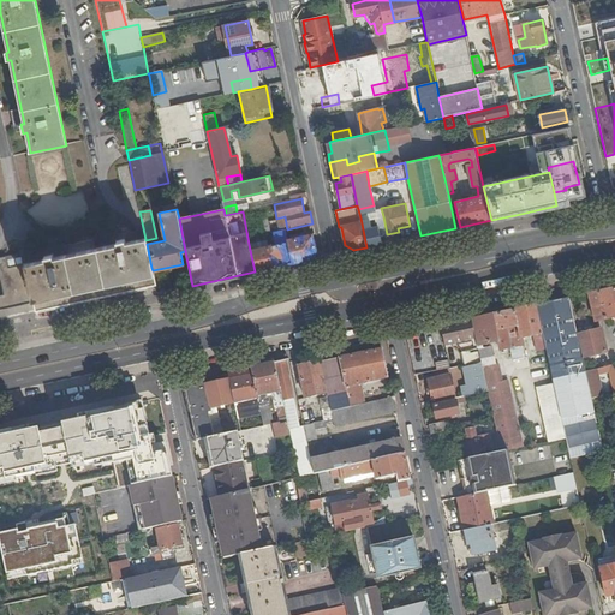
[(366,248),(382,244),(380,236),(378,226),(371,228),(369,216),(360,218),(366,248)]
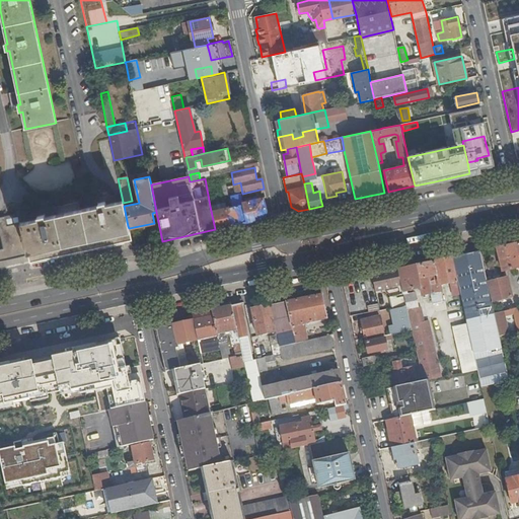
[(319,191),(320,199),(326,198),(323,182),(317,183),(319,191)]
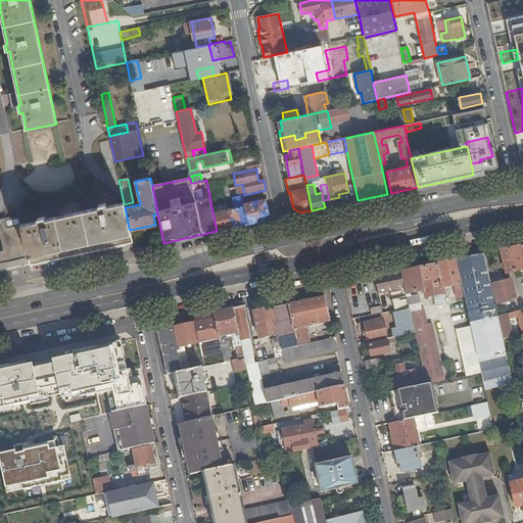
[(228,209),(232,228),(264,221),(268,215),(265,199),(244,203),(243,198),(232,201),(234,208),(228,209)]
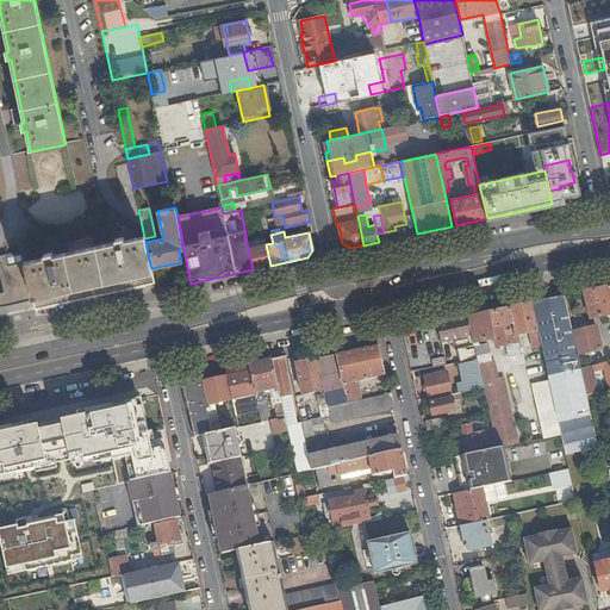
[(97,238),(99,247),(116,243),(116,240),(124,237),(123,232),(97,238)]
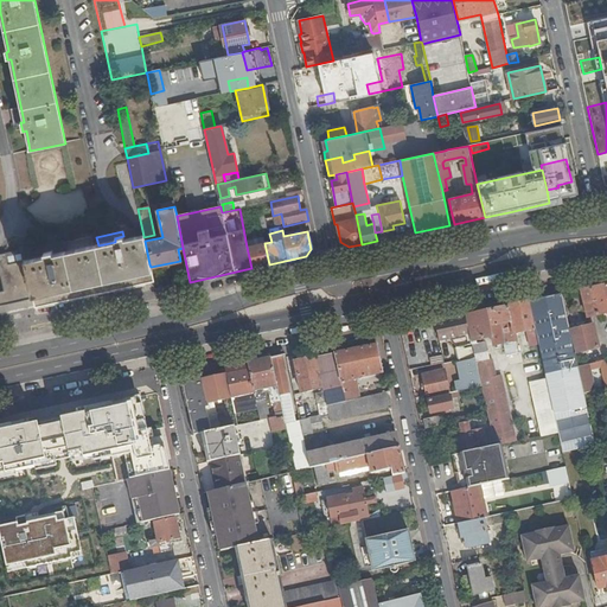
[(98,246),(55,255),(43,256),(43,255),(31,255),(32,260),(23,262),(29,289),(30,289),(139,267),(149,264),(145,241),(144,237),(144,236),(133,238),(125,240),(123,236),(115,238),(115,242),(98,246)]
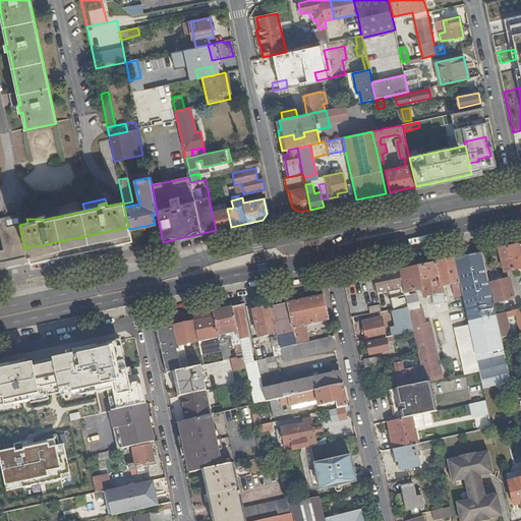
[(211,207),(212,212),(226,209),(227,209),(226,204),(211,207)]
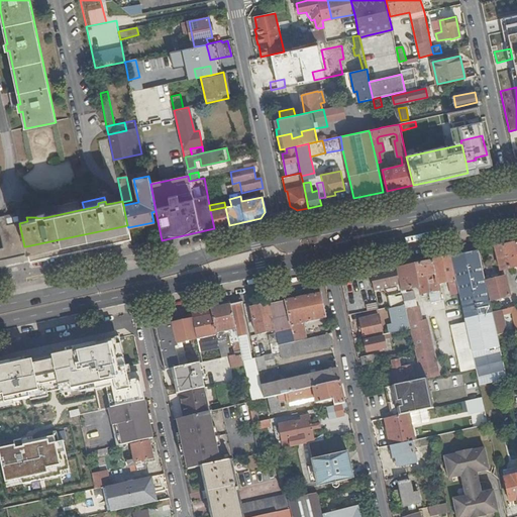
[(210,210),(214,228),(229,225),(225,207),(224,207),(210,210)]
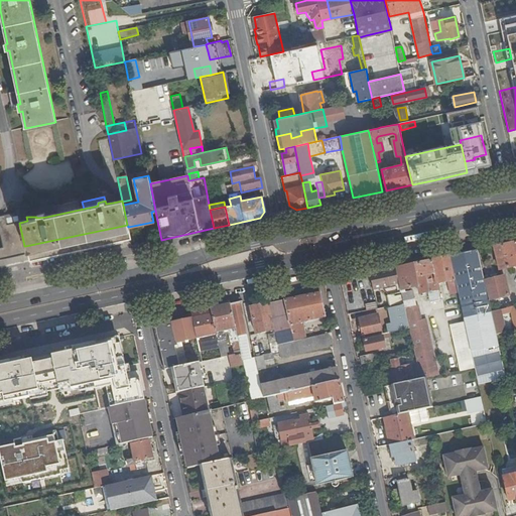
[(45,209),(5,218),(6,225),(19,223),(27,221),(26,217),(36,217),(36,218),(46,217),(45,209)]
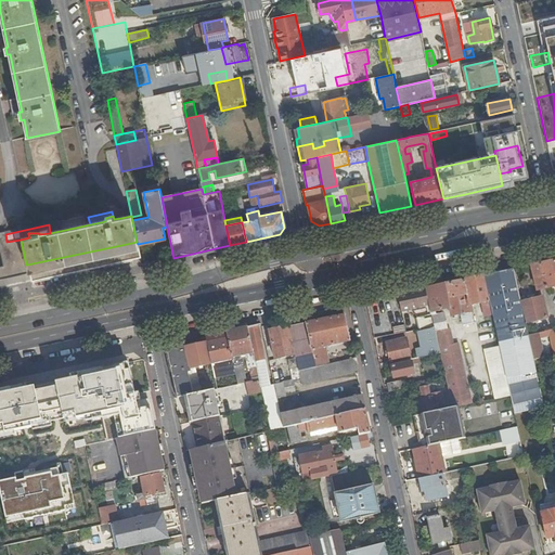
[(0,267),(0,279),(0,280),(14,276),(7,242),(5,234),(0,234),(0,250),(3,267),(0,267)]
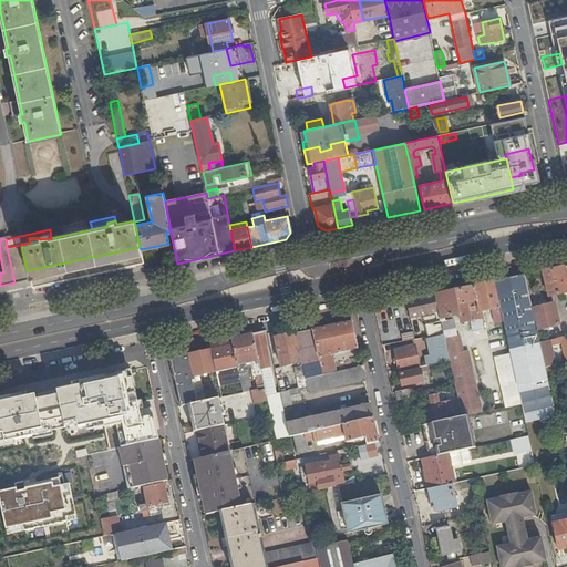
[(21,245),(7,247),(14,282),(29,280),(27,270),(21,245)]
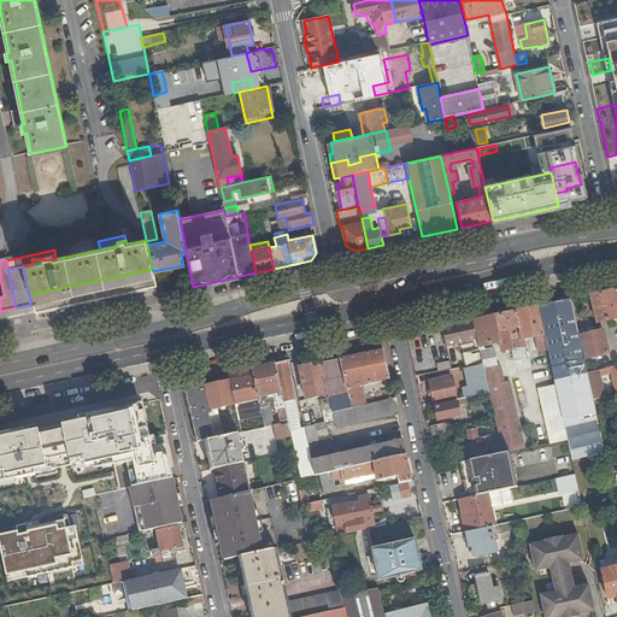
[(145,288),(156,286),(153,271),(152,269),(141,271),(30,294),(34,311),(145,288)]
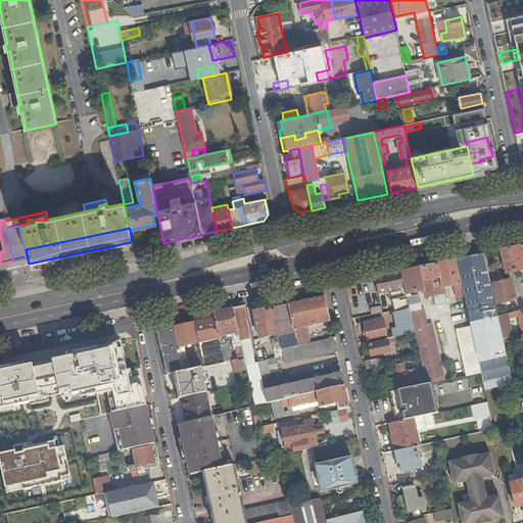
[(522,270),(522,245),(501,251),(507,274),(522,270)]
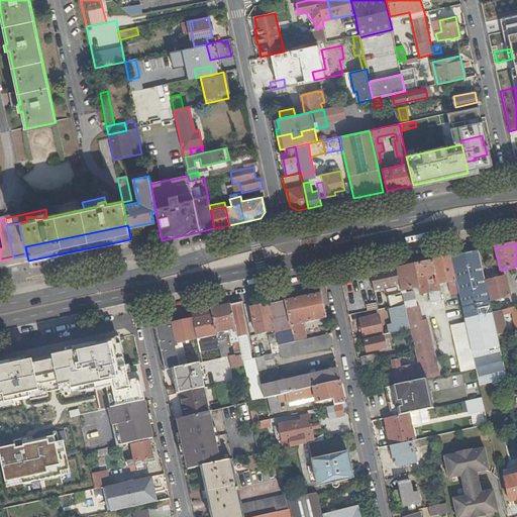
[(480,257),(478,251),(450,257),(451,264),(480,257)]
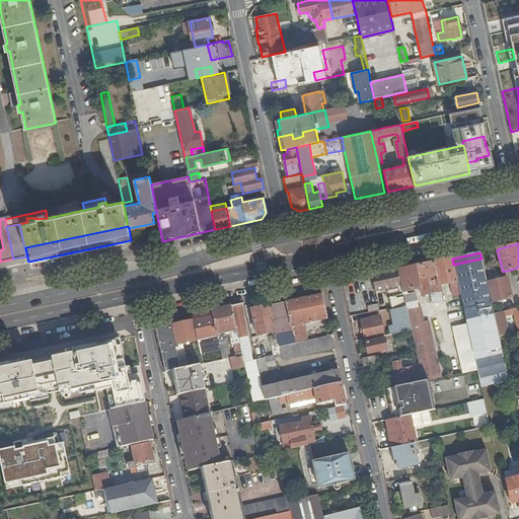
[(453,265),(452,258),(397,271),(405,306),(405,308),(412,331),(417,356),(423,381),(429,380),(437,379),(427,320),(422,320),(420,308),(418,309),(415,293),(409,295),(406,292),(421,289),(423,297),(432,295),(433,298),(432,299),(435,313),(448,311),(446,302),(450,301),(448,291),(442,292),(440,286),(450,284),(451,291),(458,289),(453,265)]
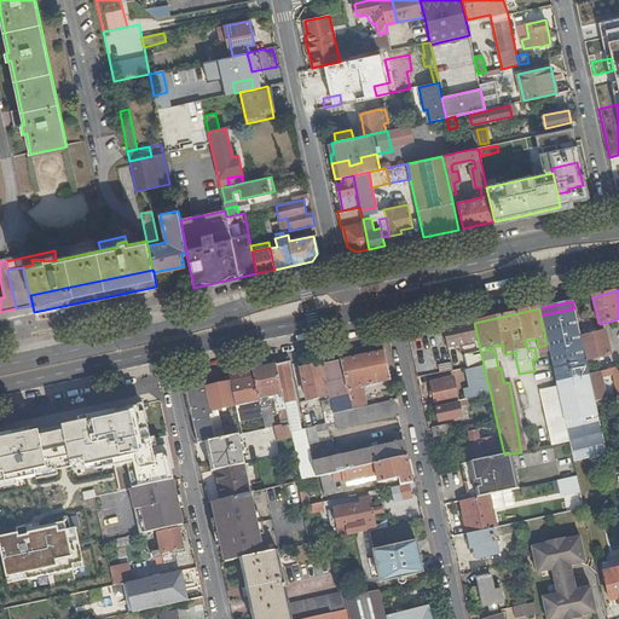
[(589,375),(574,308),(541,316),(547,345),(556,382),(589,375)]
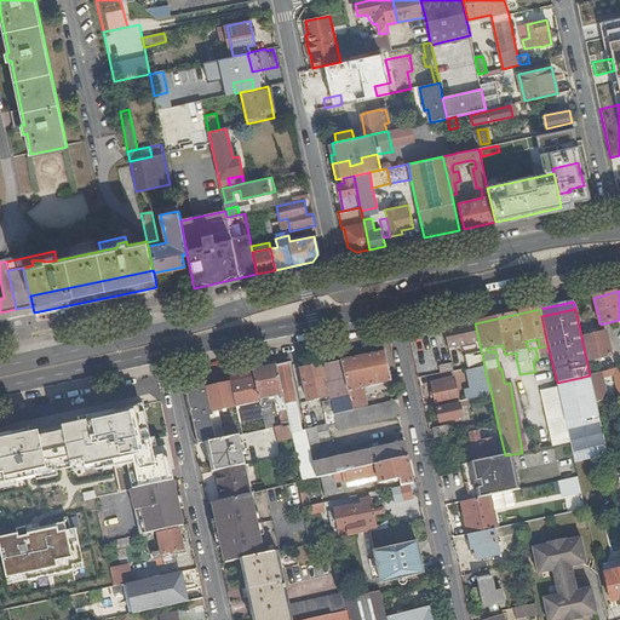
[(484,366),(475,323),(445,329),(448,348),(459,345),(460,349),(466,355),(470,369),(484,366)]
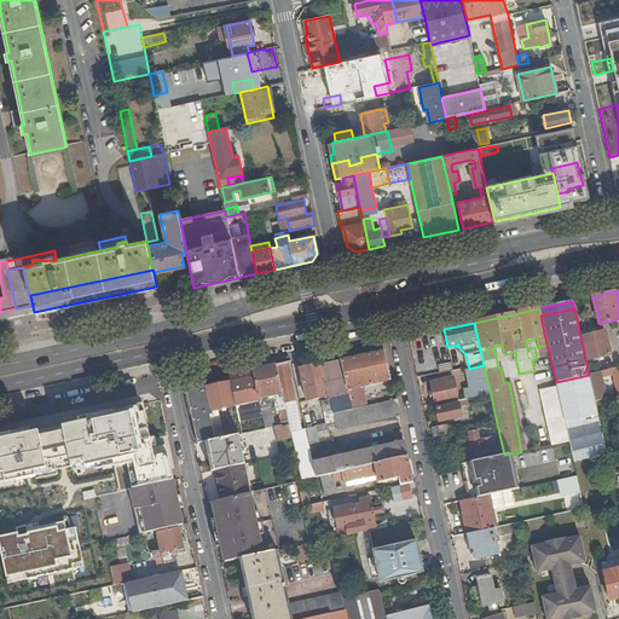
[(605,331),(582,337),(588,359),(611,354),(605,331)]
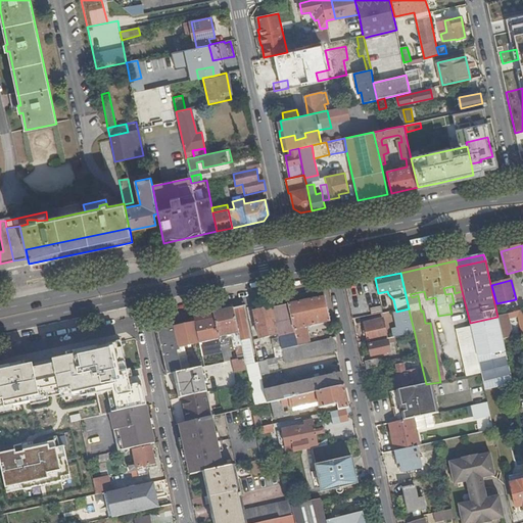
[(288,304),(289,312),(293,330),(330,322),(324,297),(288,304)]
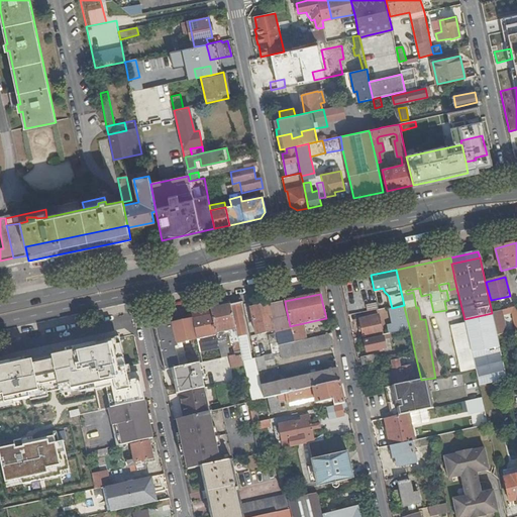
[(240,303),(230,305),(243,364),(251,402),(264,399),(262,387),(259,377),(254,359),(252,359),(242,316),(243,315),(240,303)]
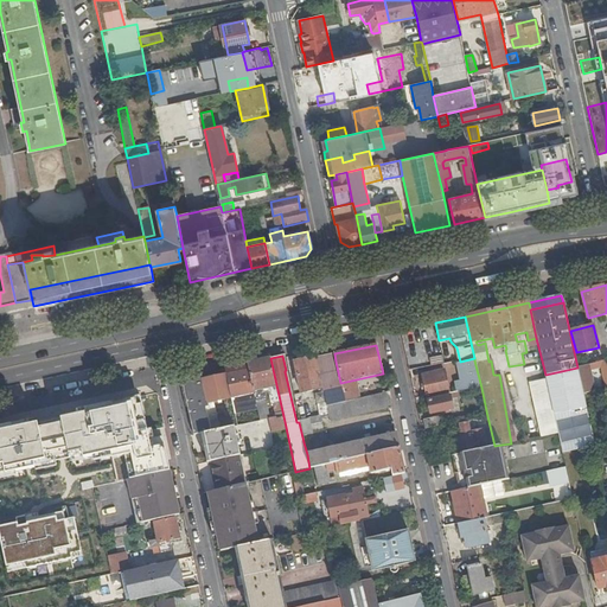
[(443,364),(442,356),(429,359),(430,366),(443,364)]
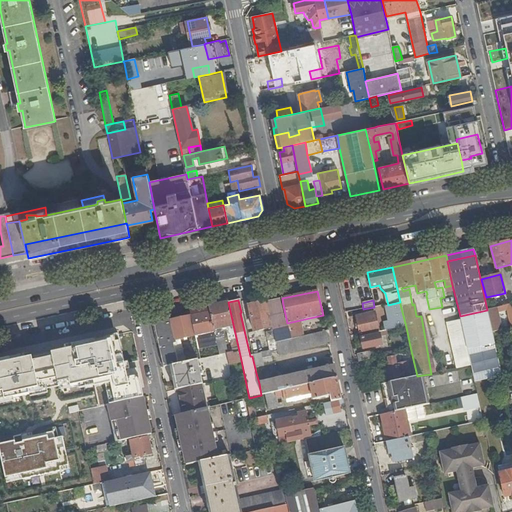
[(228,302),(219,305),(223,327),(226,326),(229,340),(231,340),(233,352),(229,353),(227,354),(229,363),(241,360),(228,302)]
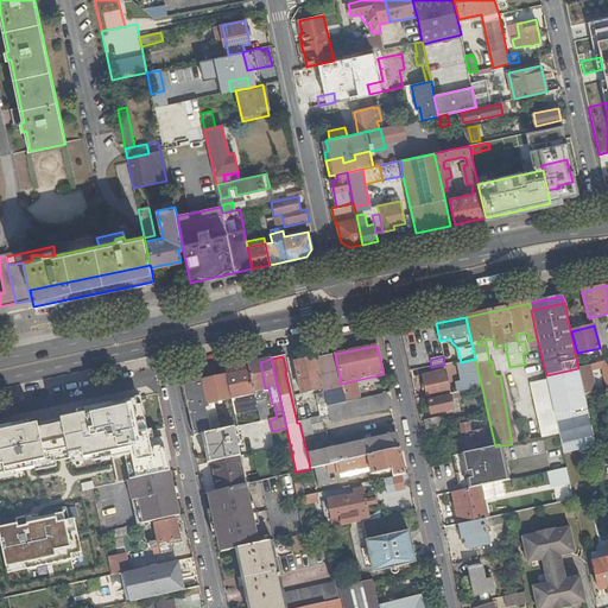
[(323,390),(318,367),(316,359),(295,363),(302,394),(323,390)]
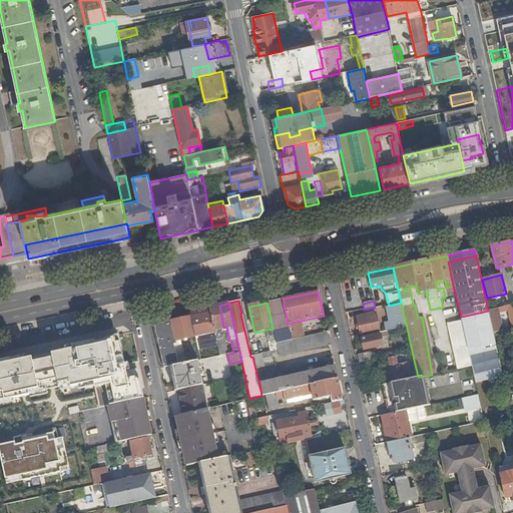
[(407,328),(401,305),(387,308),(387,306),(376,309),(375,309),(375,314),(380,334),(387,332),(407,328)]
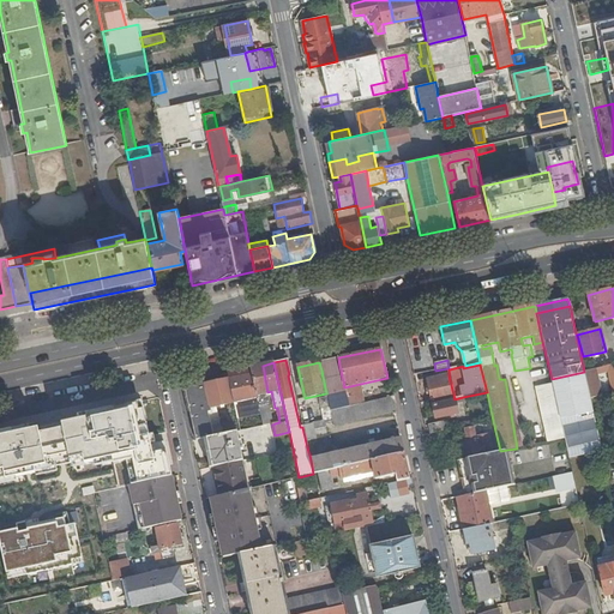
[(263,366),(251,368),(252,375),(257,398),(259,407),(269,405),(266,392),(268,392),(263,366)]
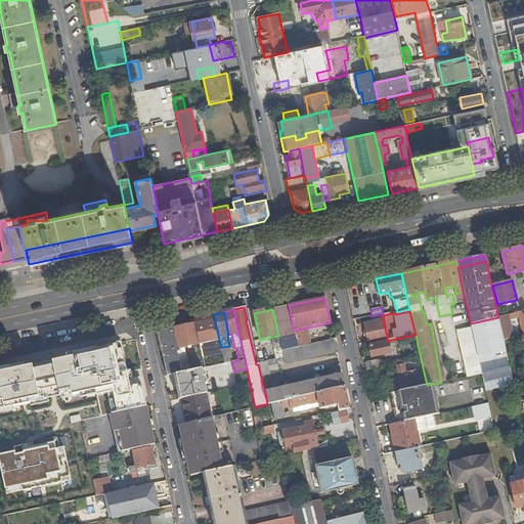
[(290,312),(274,316),(278,336),(279,336),(279,339),(295,335),(294,331),(290,312)]
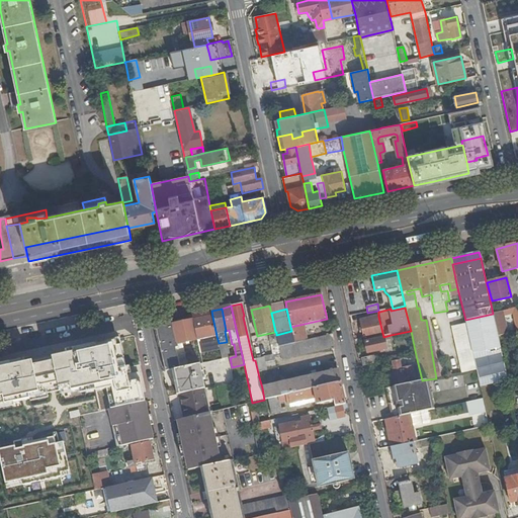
[(517,309),(493,314),(499,336),(508,334),(504,318),(514,315),(517,330),(517,309)]
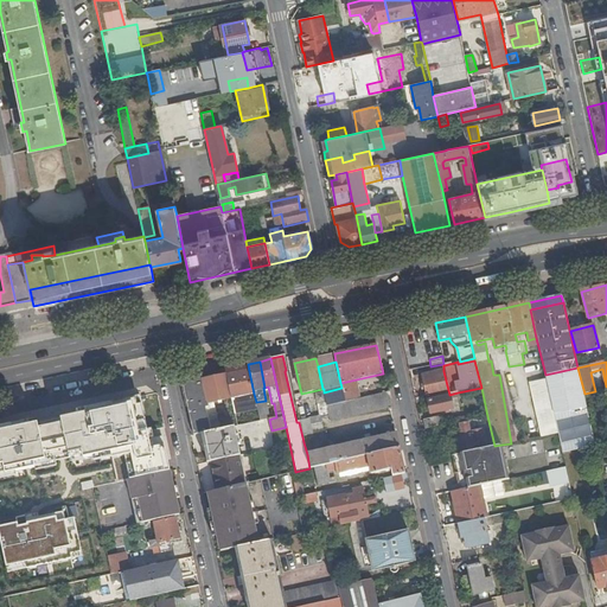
[(585,394),(577,368),(545,375),(557,433),(558,438),(593,430),(585,394)]
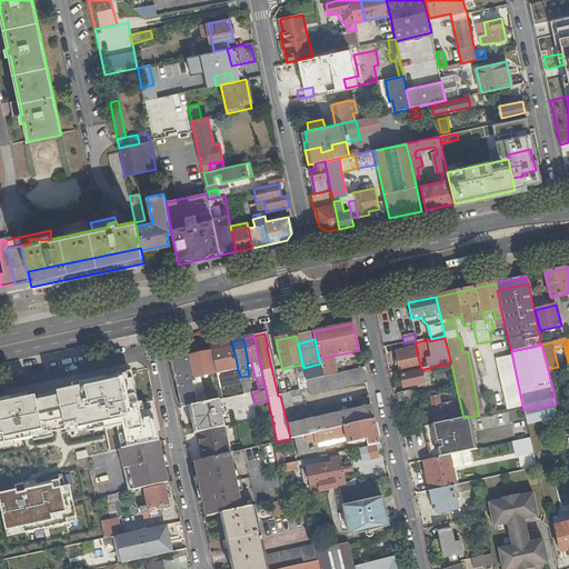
[(233,348),(211,352),(217,373),(238,369),(233,348)]
